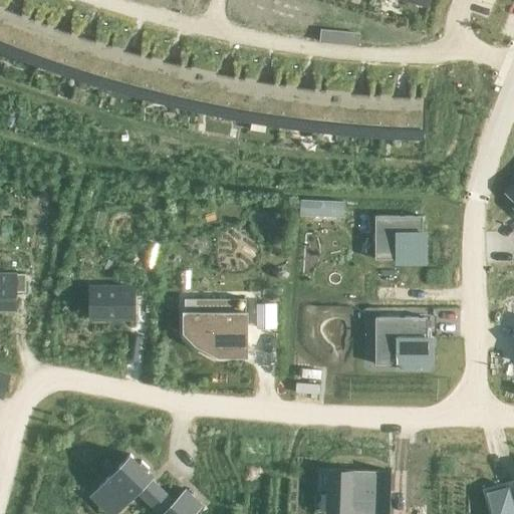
[(0,6),(0,43),(6,46),(13,49),(19,51),(26,54),(32,56),(39,59),(51,26),(45,24),(38,21),(32,19),(25,16),(19,14),(13,11),(6,9),(0,6)]
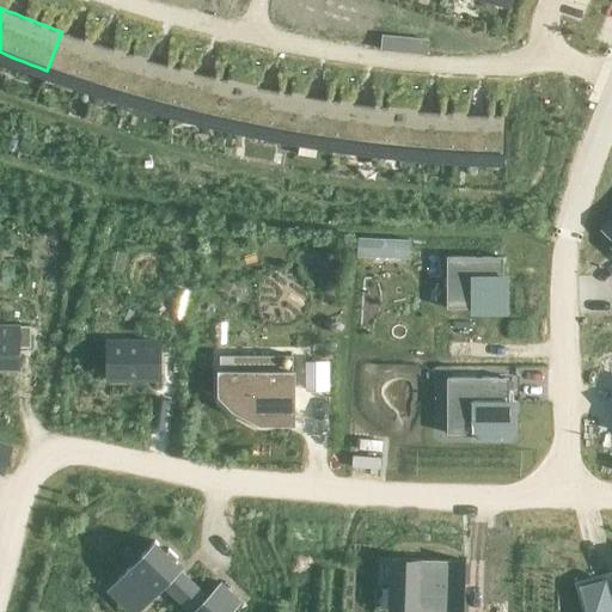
[(61,31),(47,71),(55,73),(62,75),(71,79),(78,81),(92,42),(84,40),(77,37),(68,34),(61,31)]
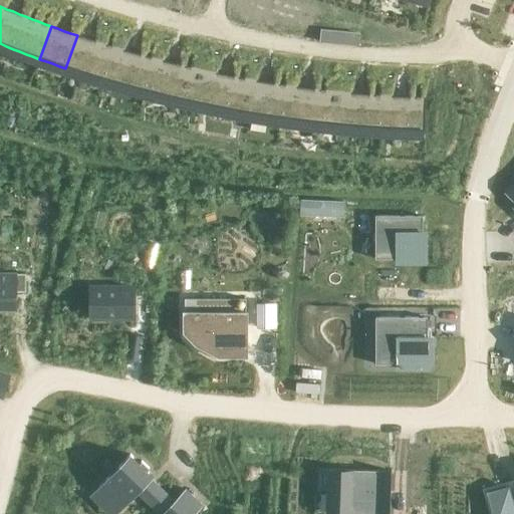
[(77,35),(65,68),(72,70),(79,72),(85,74),(92,77),(99,79),(105,81),(115,47),(109,45),(102,43),(96,41),(89,39),(83,37),(77,35)]
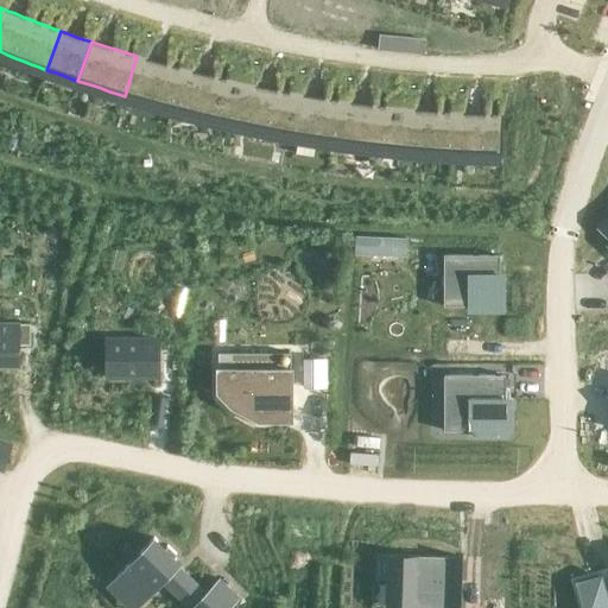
[(137,56),(125,96),(133,99),(141,101),(149,103),(157,105),(165,107),(173,109),(184,69),(176,68),(168,65),(160,63),(152,61),(145,58),(137,56)]
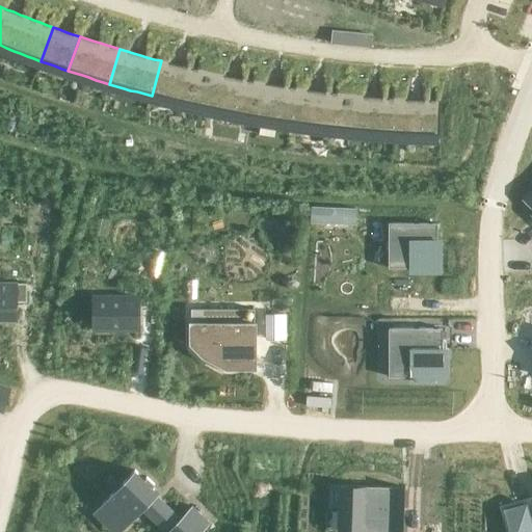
[(161,60),(152,96),(159,98),(165,100),(173,101),(180,103),(187,104),(193,106),(201,108),(208,109),(215,74),(209,73),(202,71),(195,70),(188,68),(181,65),(175,64),(167,62),(161,60)]
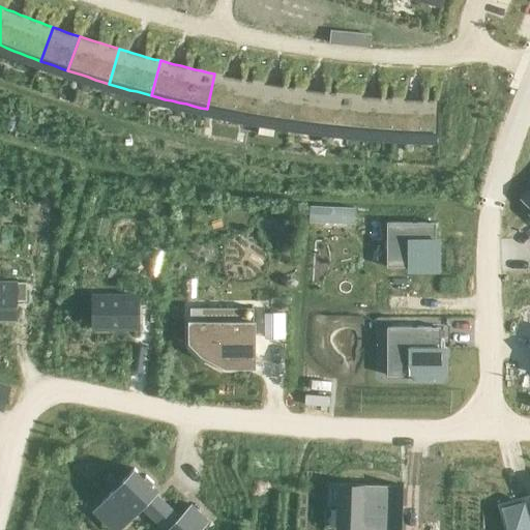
[(214,74),(207,109),(214,111),(222,112),(229,113),(236,115),(242,116),(249,117),(256,82),(249,81),(242,79),(235,78),(229,77),(222,75),(214,74)]
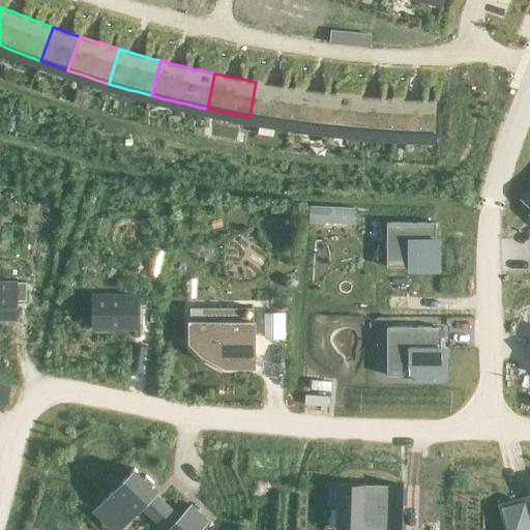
[(256,82),(249,117),(257,118),(264,120),(271,121),(278,122),(286,123),(293,124),(298,88),(291,87),(284,86),(277,85),(270,84),(263,83),(256,82)]
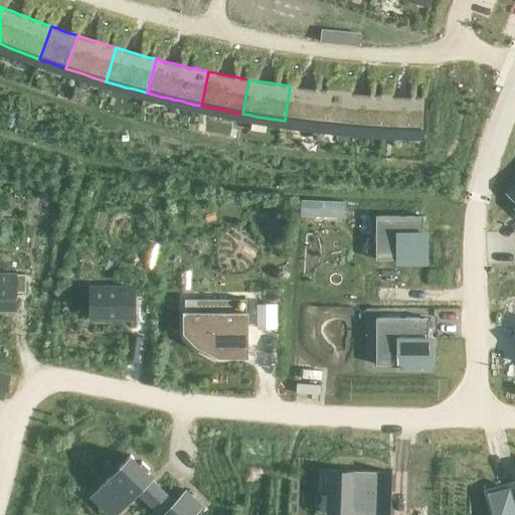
[(290,86),(285,121),(292,122),(299,123),(305,124),(312,125),(319,125),(326,126),(333,127),(340,128),(344,93),(337,92),(330,92),(323,91),(317,90),(310,89),(303,88),(296,87),(290,86)]
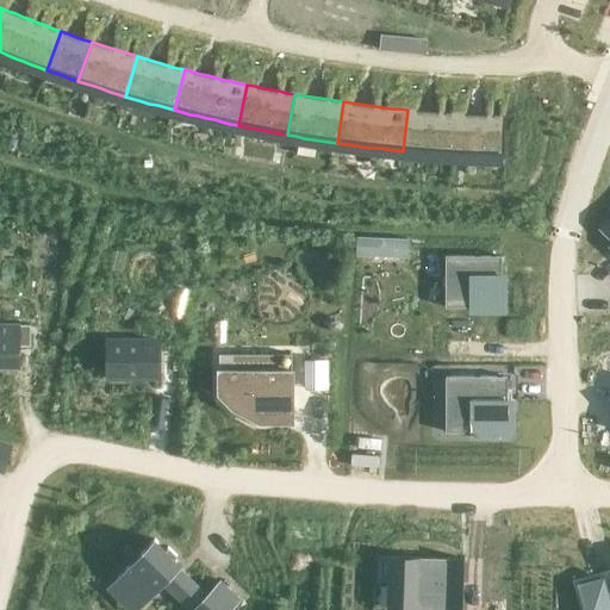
[(408,110),(403,151),(411,151),(419,153),(428,154),(436,154),(444,155),(453,155),(455,113),(447,113),(440,112),(431,112),(423,111),(415,111),(408,110)]
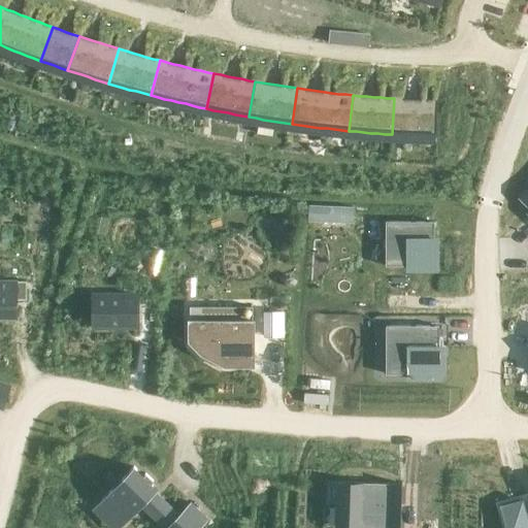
[(394,98),(392,134),(399,135),(406,135),(414,135),(422,136),(429,136),(436,136),(437,100),(430,100),(423,100),(416,100),(408,99),(401,99),(394,98)]
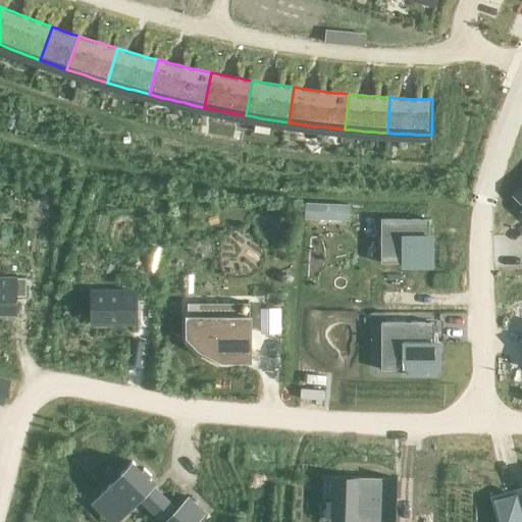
[(350,206),(306,204),(306,219),(350,221),(350,206)]
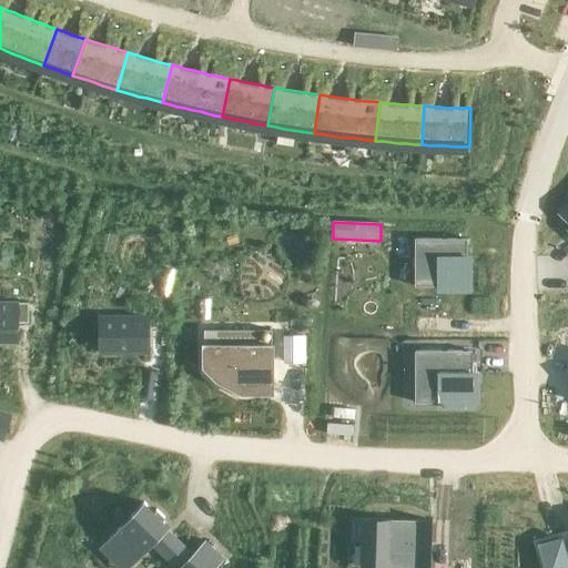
[(415,239),(415,286),(437,286),(437,291),(470,291),(470,256),(467,256),(467,239),(415,239)]
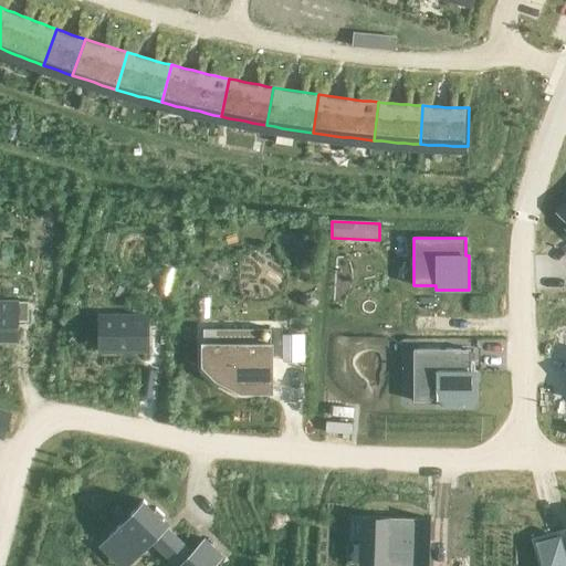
[(28,302),(0,301),(0,339),(19,341),(19,322),(28,322),(28,302)]
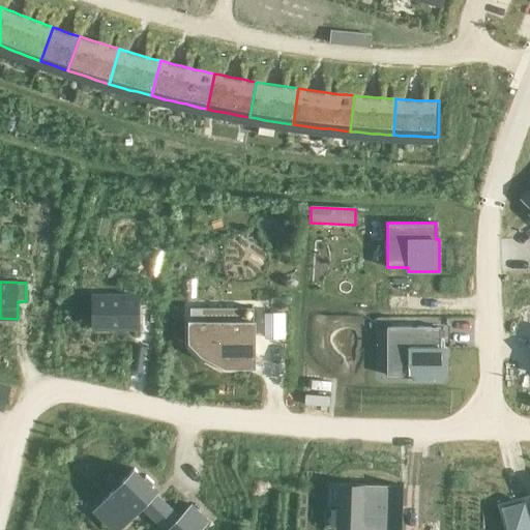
[(138,296),(93,296),(93,328),(138,328),(138,296)]
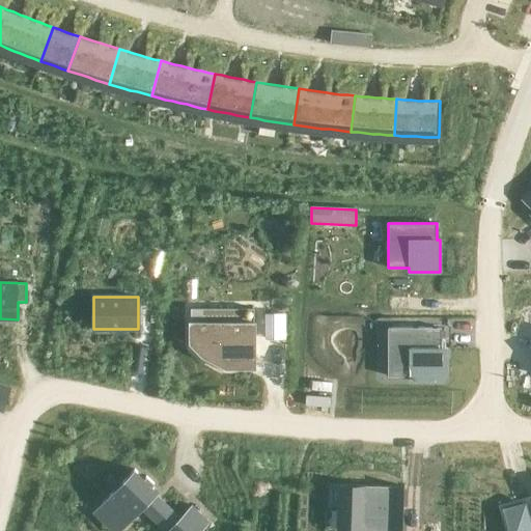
[(253,308),(191,308),(191,342),(203,342),(203,355),(227,355),(227,367),(253,367),(253,308)]
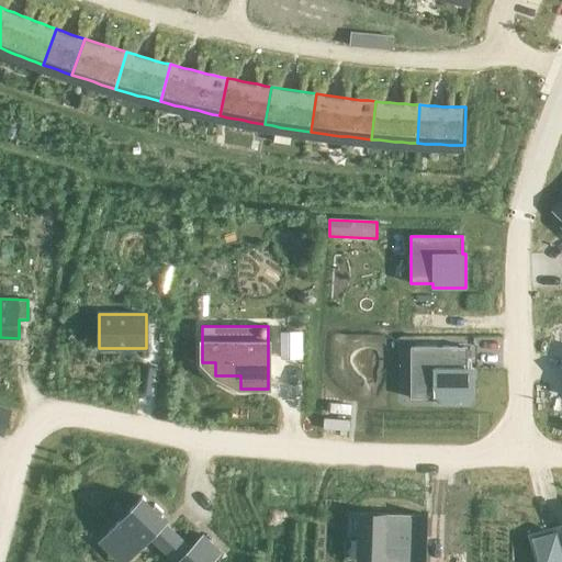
[(302,359),(302,332),(283,332),(282,359),(302,359)]
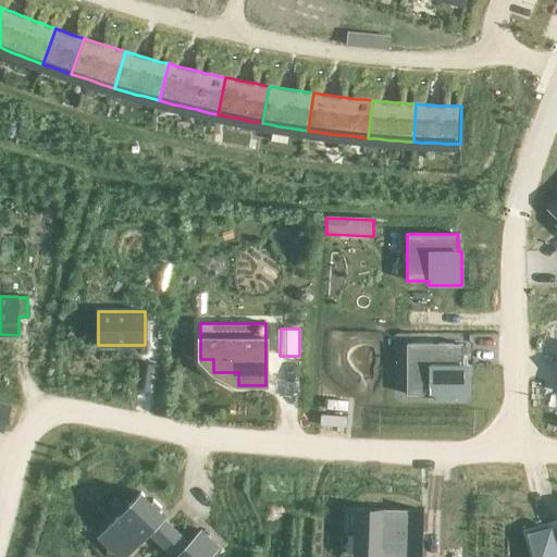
[(463,344),(407,344),(407,395),(429,395),(429,399),(468,399),(468,366),(463,366),(463,344)]
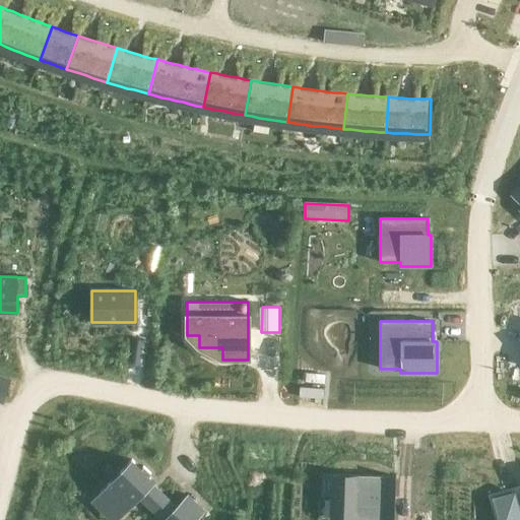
[(0,376),(0,403),(2,404),(9,379),(0,376)]
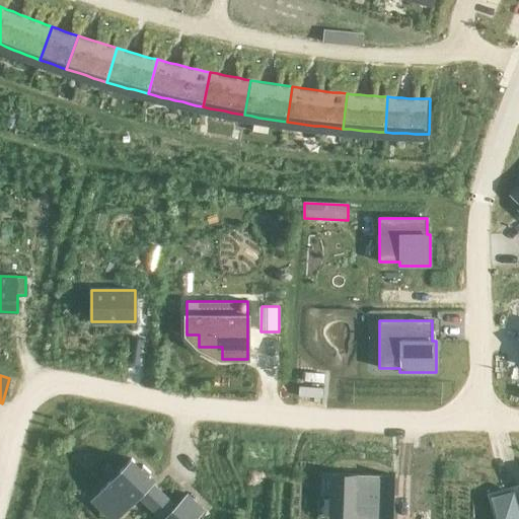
[(132,458),(97,495),(121,517),(155,480),(148,474),(151,472),(143,465),(141,467),(132,458)]
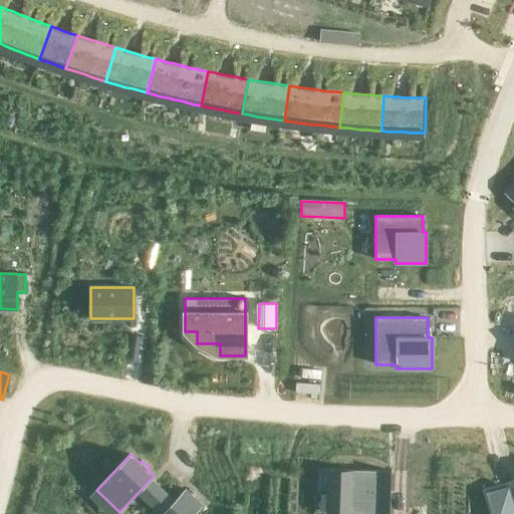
[(327,471),(326,493),(338,494),(337,513),(389,513),(391,471),(390,471),(390,473),(327,471)]
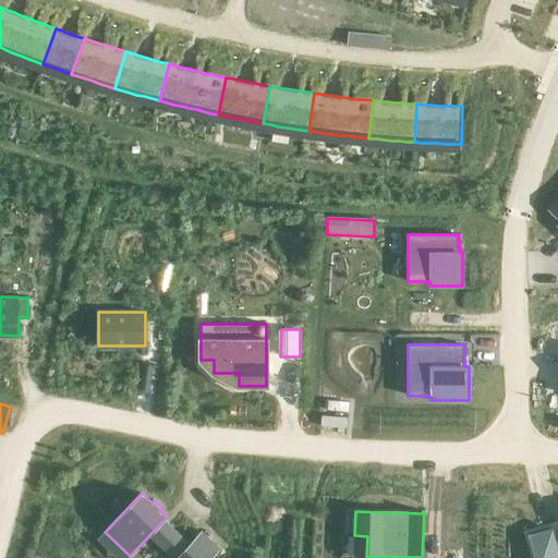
[(549,528),(528,534),(533,557),(557,557),(557,541),(557,542),(555,534),(552,535),(549,528)]
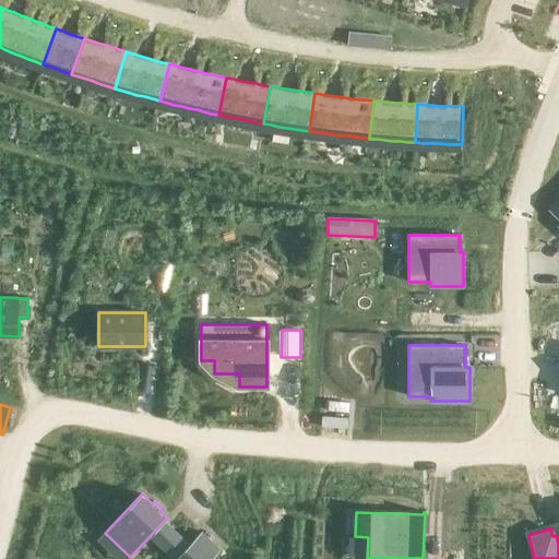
[(202,531),(175,558),(212,558),(222,549),(202,531)]
